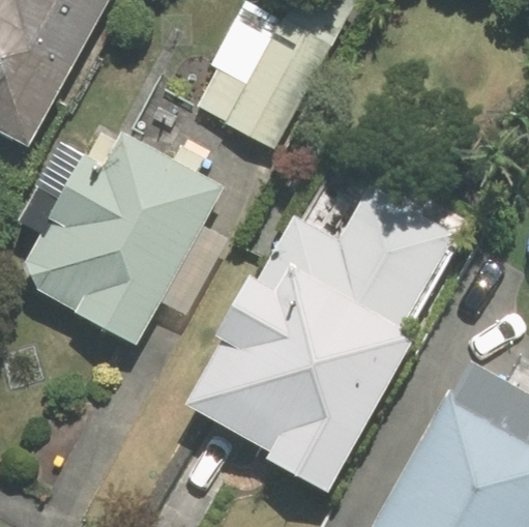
[(0,0),(0,133),(26,147),(108,0),(0,0)]
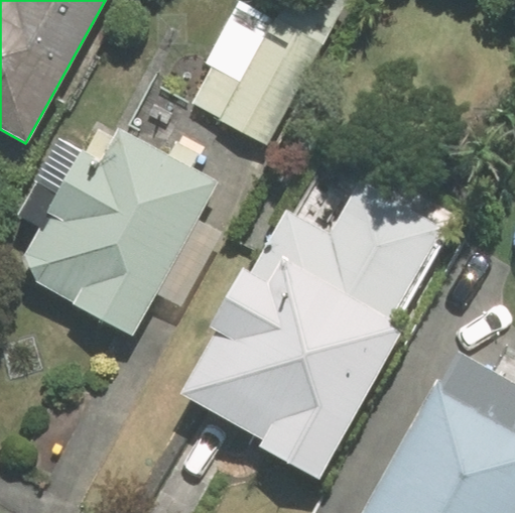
[(266,144),(346,0),(285,0),(274,19),(239,1),(204,62),(213,68),(192,103),(266,144)]
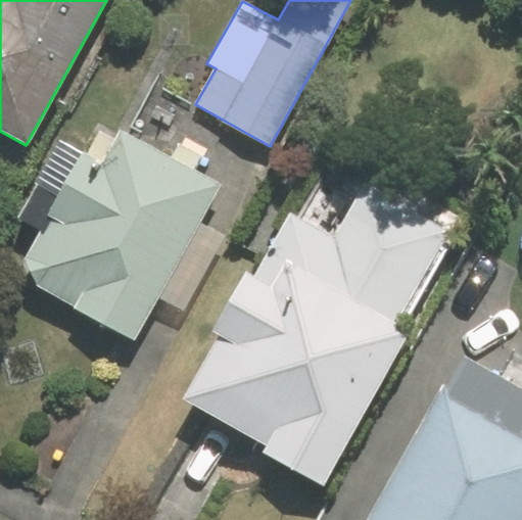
[(218,189),(122,136),(104,168),(62,144),(18,222),(43,236),(27,265),(40,290),(134,343),(218,189)]
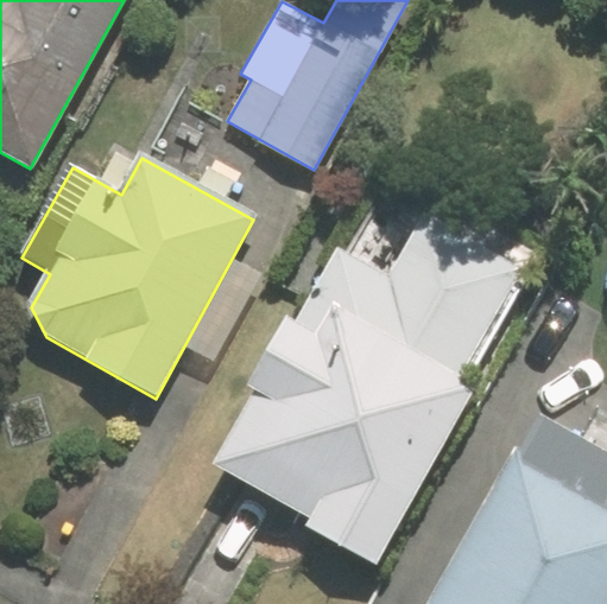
[(307,525),(377,565),(476,383),(469,380),(482,356),(529,269),(428,217),(392,278),(339,246),(295,323),(286,319),(248,385),(255,390),(215,465),(310,517),(307,525)]
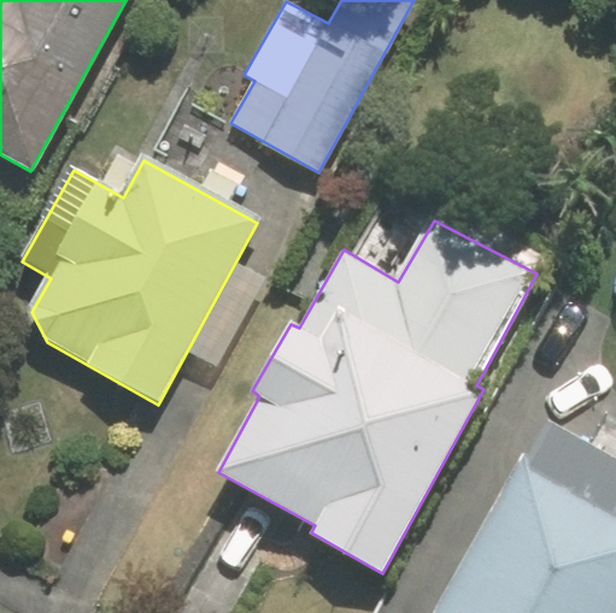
[(539,464),(529,457),(436,612),(615,612),(615,457),(558,426),(539,464)]
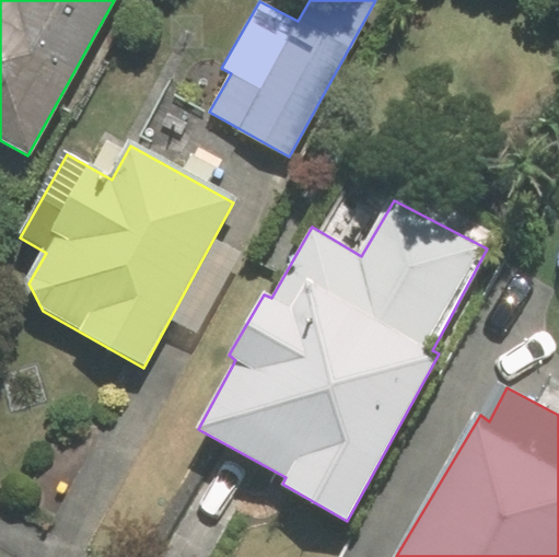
All buildings are outlined.
